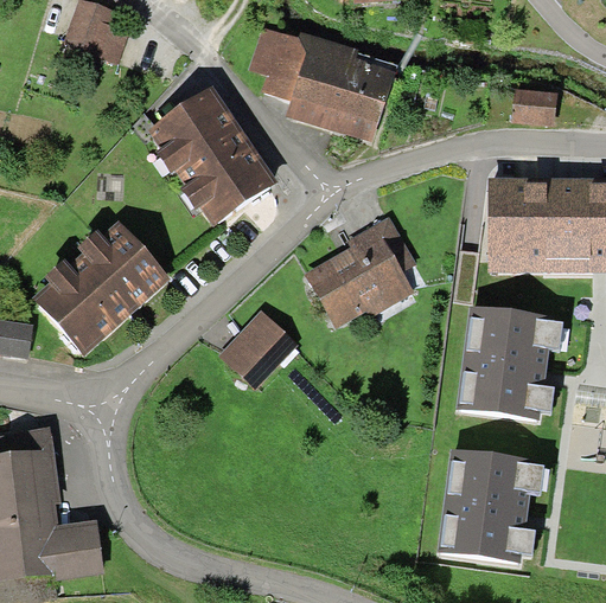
[(117,10),(87,0),(77,0),(63,44),(119,62),(129,30),(113,24),(117,10)]
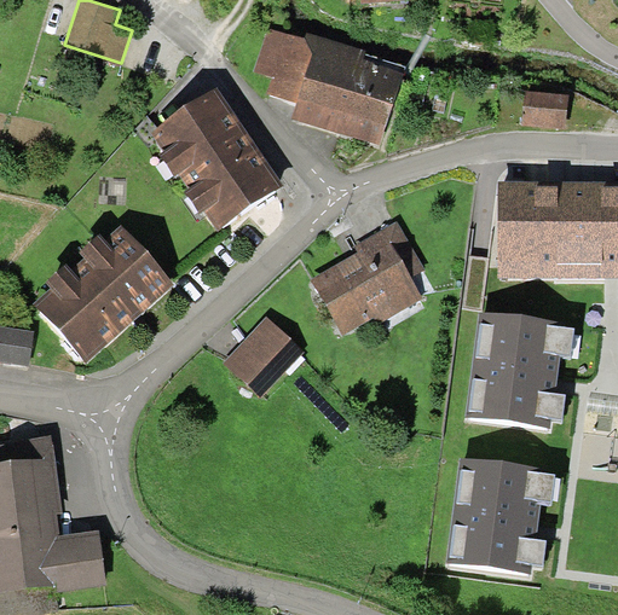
[(296,102),(319,34),(306,30),(304,36),(269,25),(254,69),(272,75),(266,92),(296,102)]
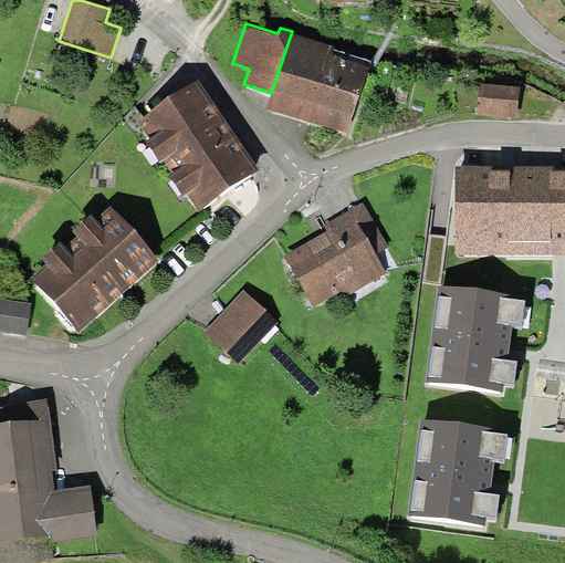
[(334,45),(292,31),(271,93),(267,105),(286,112),(346,132),(368,64),(332,52),(334,45)]
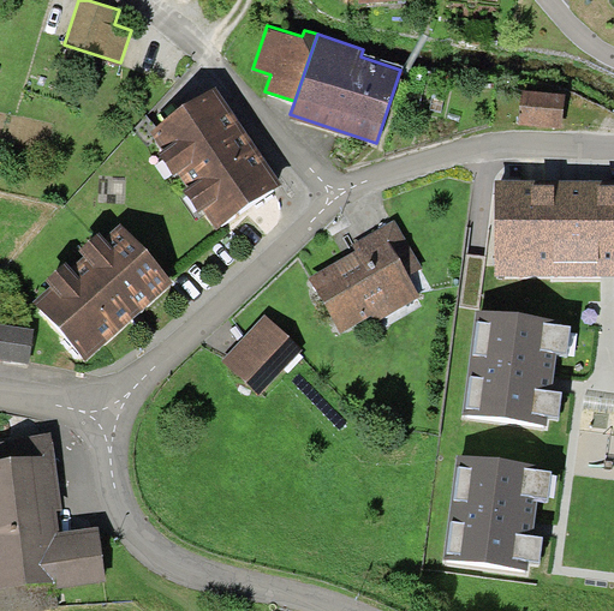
[(214,88),(149,132),(162,150),(156,155),(172,177),(178,173),(186,187),(180,192),(196,215),(203,210),(215,228),(281,184),(242,127),(214,88)]
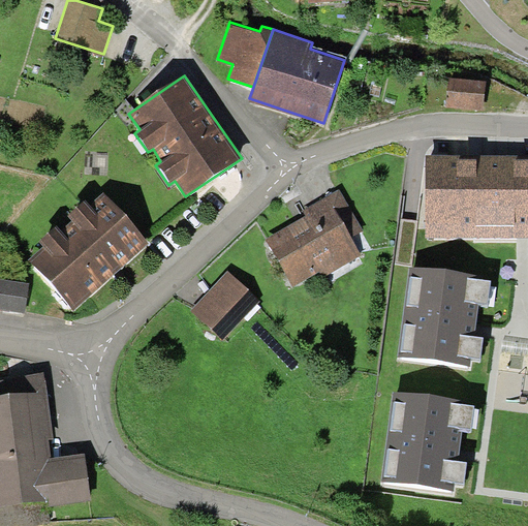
[(449,75),(445,106),(482,111),(485,80),(449,75)]
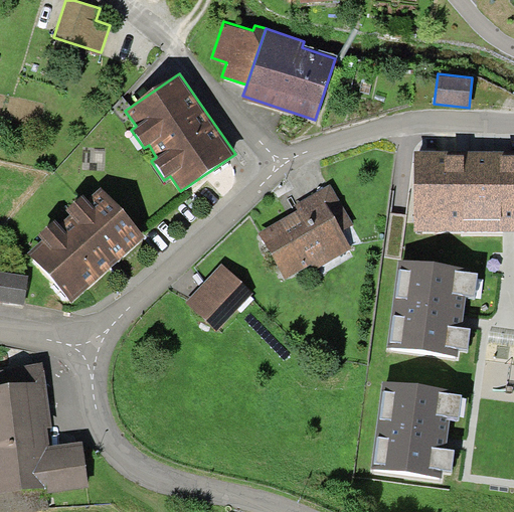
[(513,150),(481,151),(413,151),(413,230),(513,230),(513,150)]
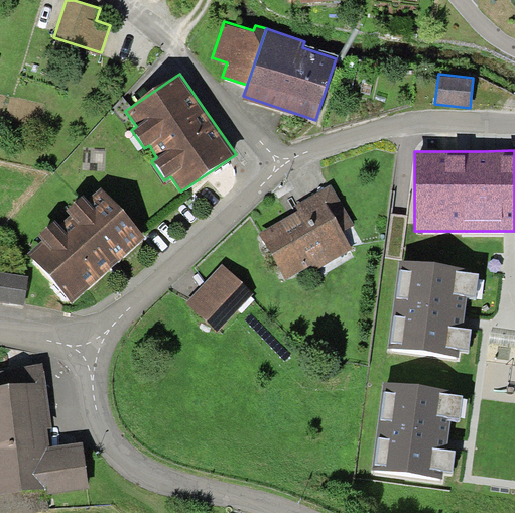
[(353,223),(330,182),(293,203),(297,210),(289,214),(258,232),(284,278),(310,263),(313,269),(352,247),(342,230),(353,223)]
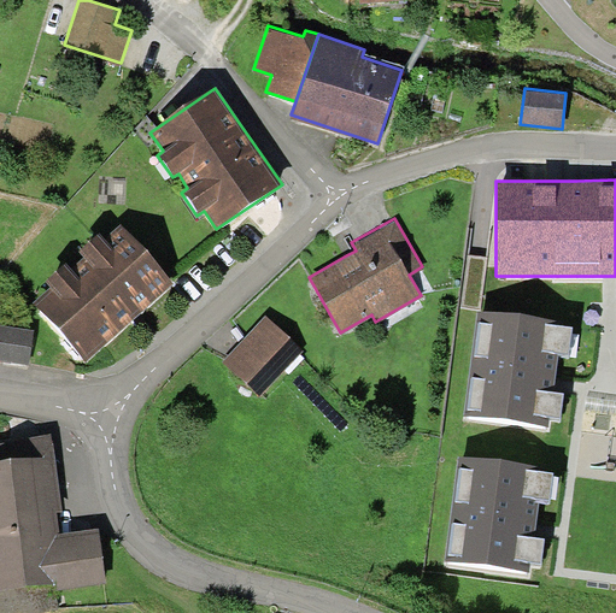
[(172,283),(121,224),(103,240),(97,235),(78,251),(86,258),(70,272),(64,265),(46,282),(52,288),(35,304),(86,360),(134,317),(172,283)]
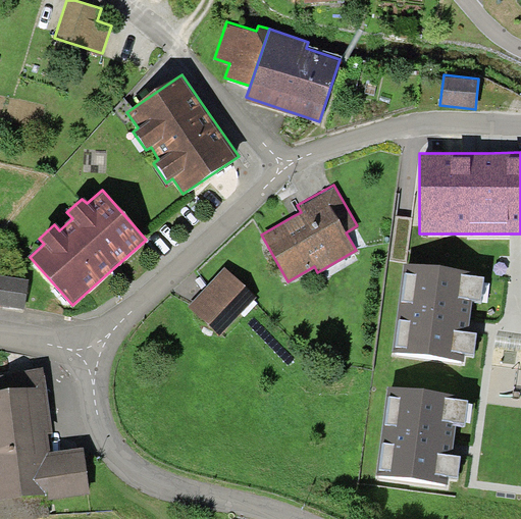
[(475,271),(404,262),(392,352),(464,362),(465,353),(473,354),(475,332),(468,331),(469,322),(472,300),(480,301),(483,276),(474,275),(475,271)]
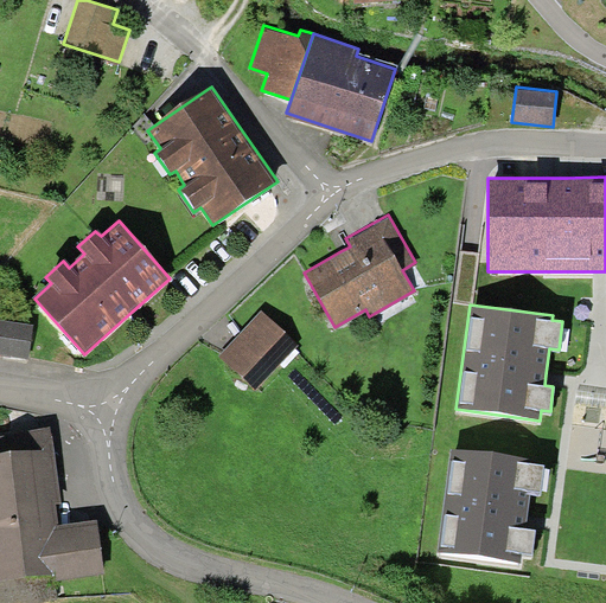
[(261,309),(218,354),(254,387),(297,342),(261,309)]
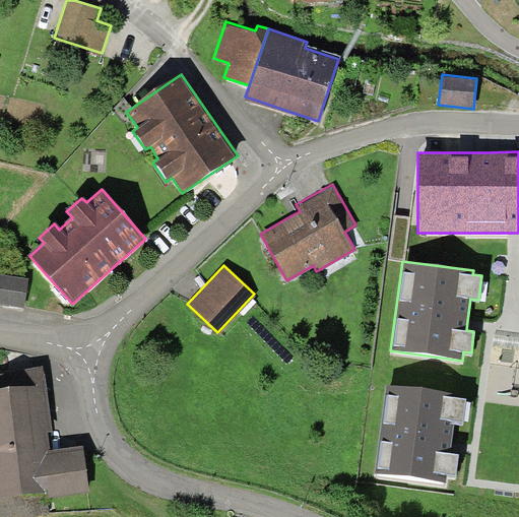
[(0,303),(23,307),(28,277),(0,272),(0,303)]
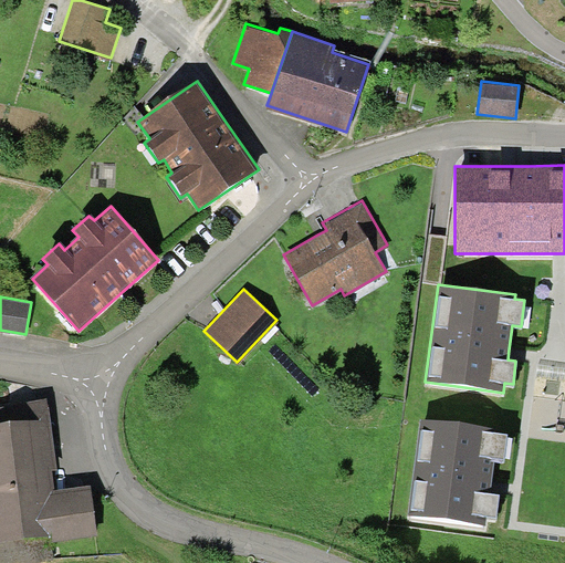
[(0,562),(52,556),(51,540),(96,533),(89,481),(54,486),(51,468),(56,467),(46,396),(0,405),(0,562)]
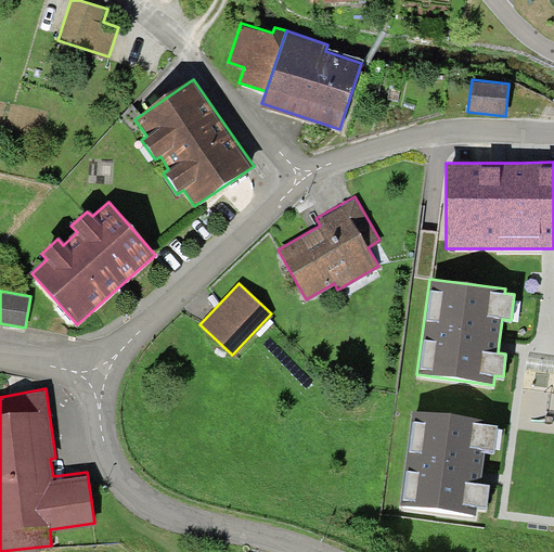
[(488,421),(412,411),(399,506),(476,516),(477,508),(486,509),(488,485),(480,484),(481,475),(485,450),(493,451),(497,426),(487,425),(488,421)]
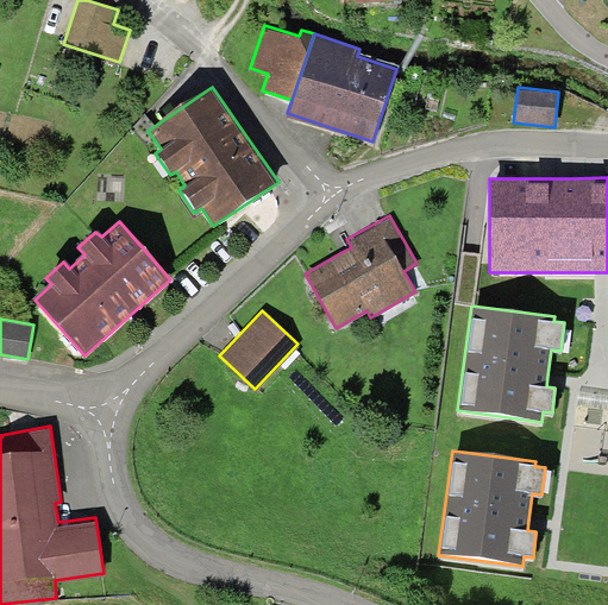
All buildings are outlined.
